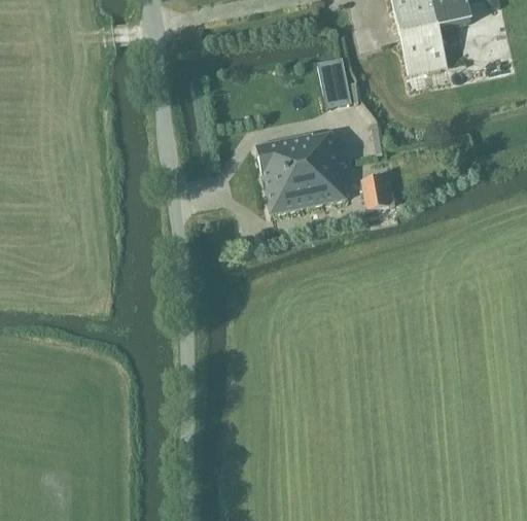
[(437,28),(470,21),(465,0),(390,0),(408,74),(428,69),(428,68),(420,31),(437,28)]
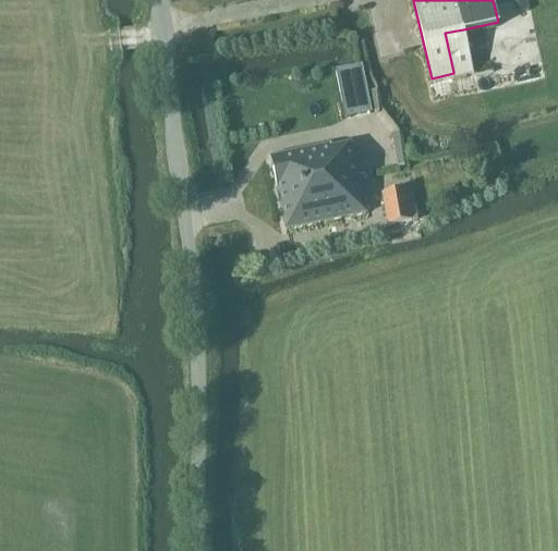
[(362,61),(336,66),(346,113),(371,108),(362,61)]
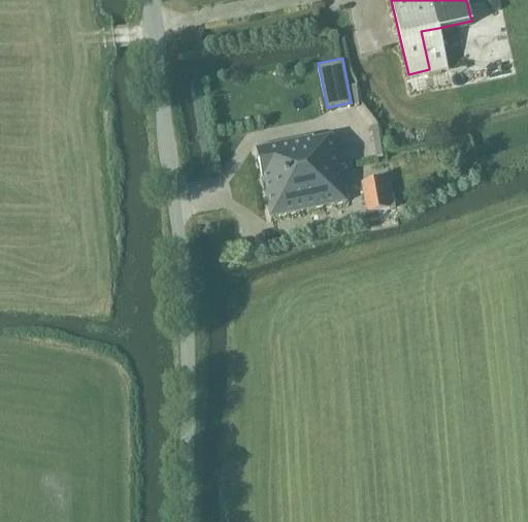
[(262,174),(263,180),(339,164),(333,132),(314,136),(312,133),(255,145),(261,175),(262,174)]
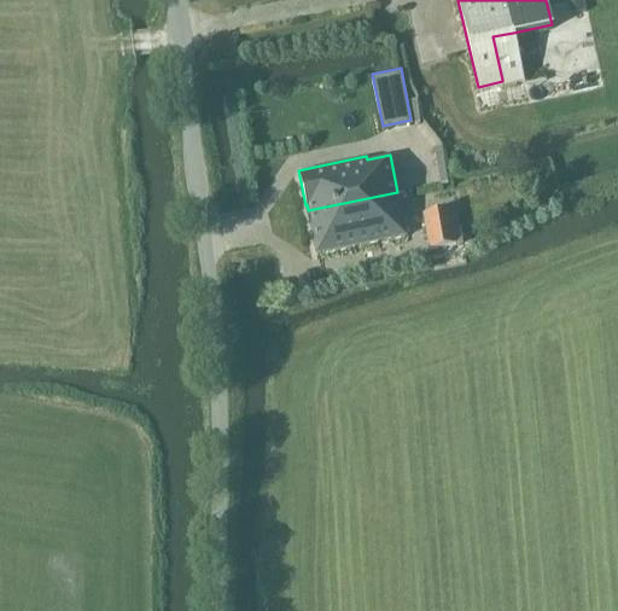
[(316,250),(319,250),(319,249),(406,232),(397,192),(308,210),(316,250)]
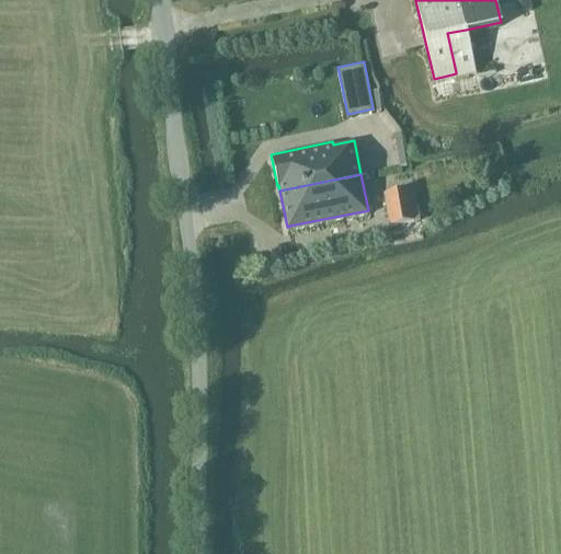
[(414,218),(408,185),(384,189),(391,222),(414,218)]
